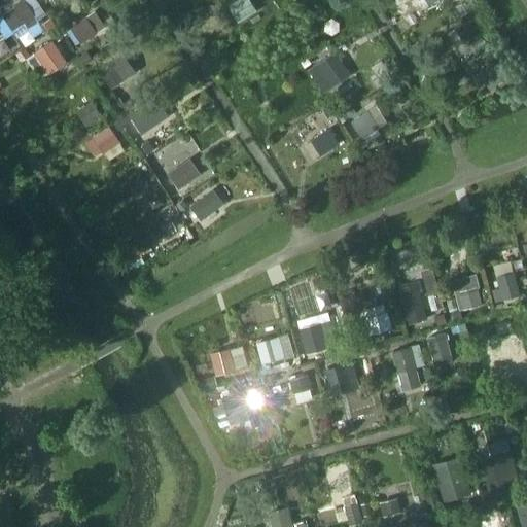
[(255,11),(248,0),(236,0),(227,5),(239,22),(255,11)]
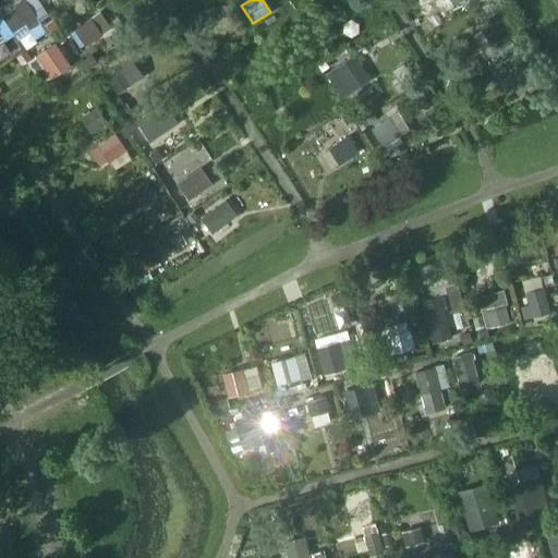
[(24,3),(4,16),(15,32),(34,19),(24,3)]
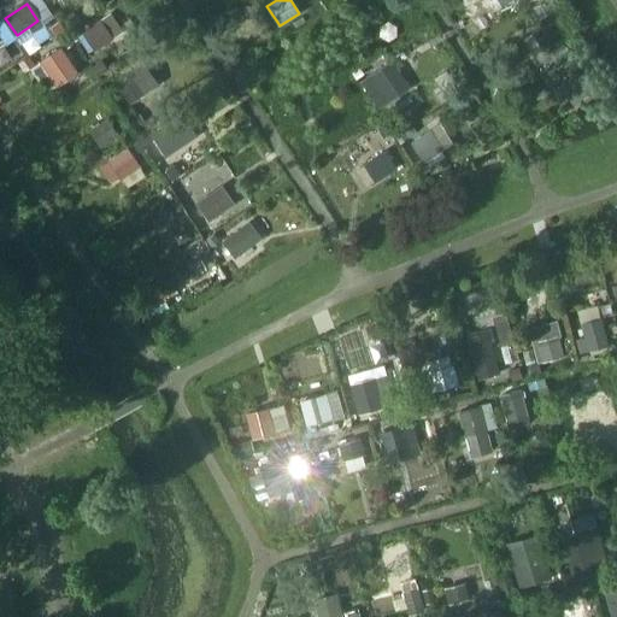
[(112,40),(99,21),(82,31),(94,51),(112,40)]
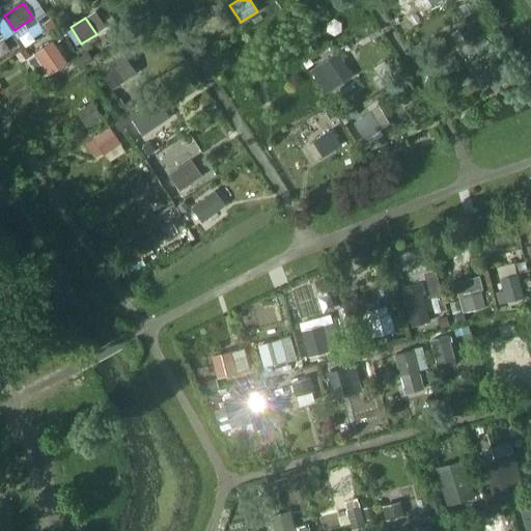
[(65,61),(51,40),(34,53),(48,73),(65,61)]
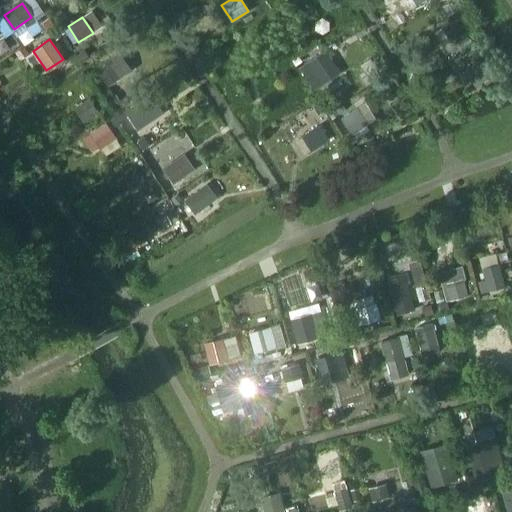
[(332,65),(323,51),(306,62),(315,76),(332,65)]
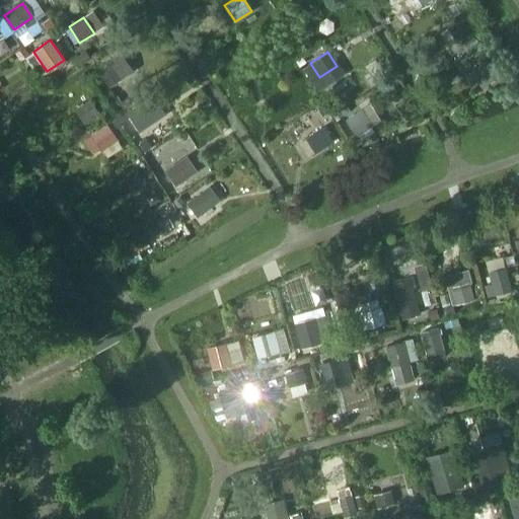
[(123,76),(112,58),(95,69),(107,86),(123,76)]
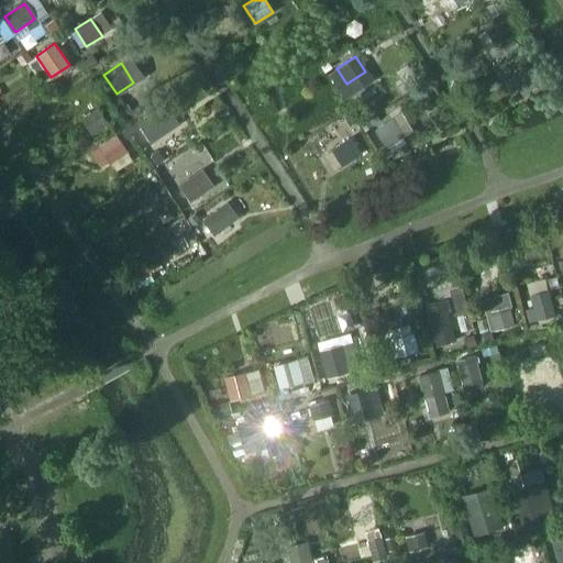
[(542,81),(533,66),(512,77),(521,94),(542,81)]
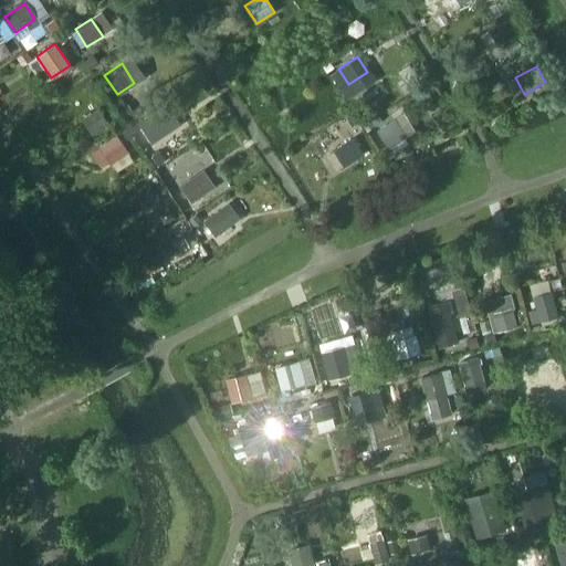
[(107,124),(97,109),(82,119),(92,134),(107,124)]
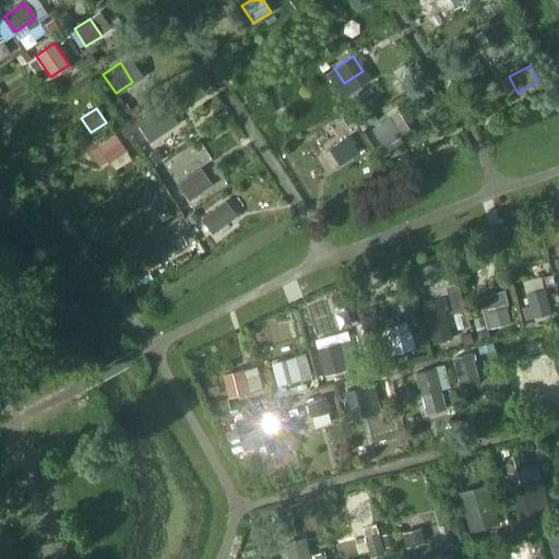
[(157,128),(147,113),(137,120),(146,134),(157,128)]
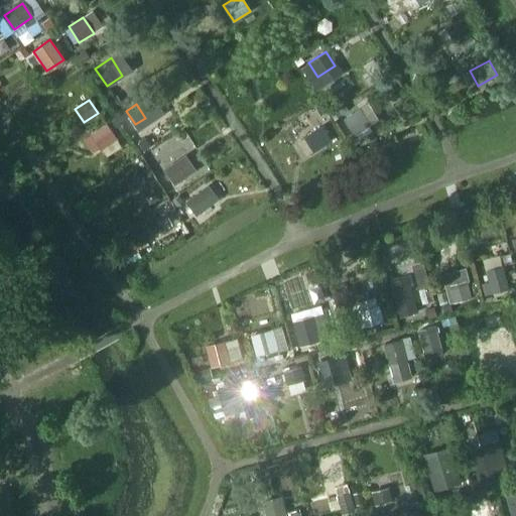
[(378,120),(367,104),(344,118),(354,135),(378,120)]
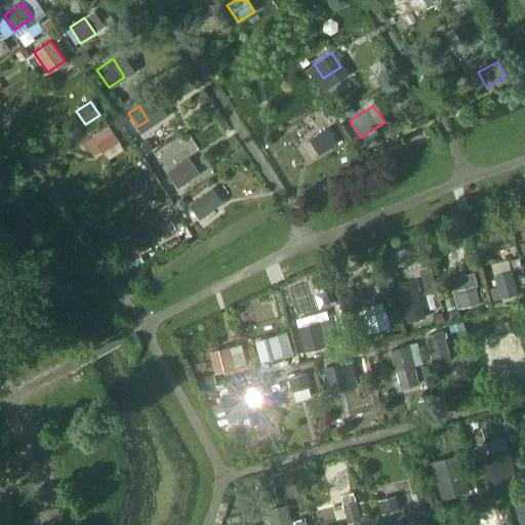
[(117,140),(108,126),(91,136),(102,152),(117,140)]
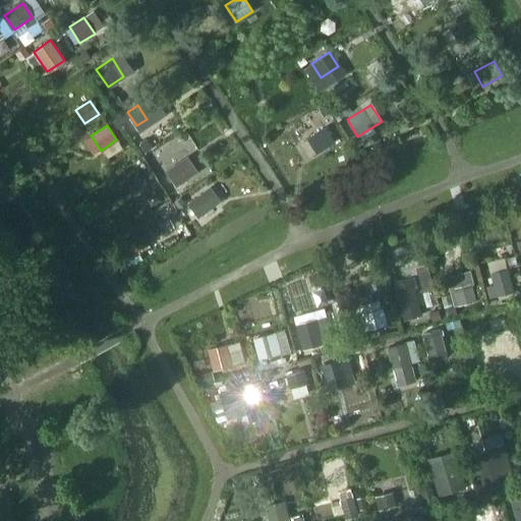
[(335,142),(326,127),(308,138),(317,154),(335,142)]
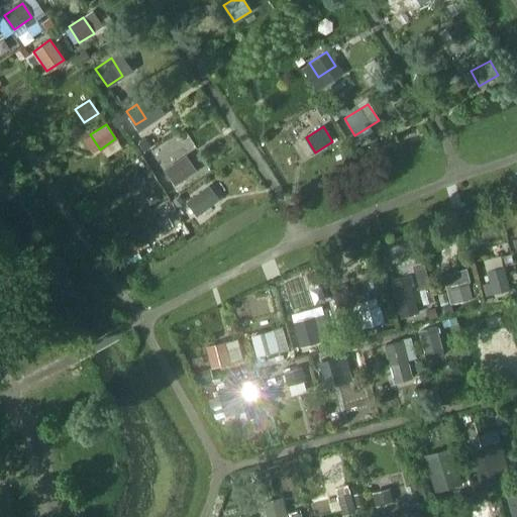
[(195,171),(185,156),(164,169),(175,185),(195,171)]
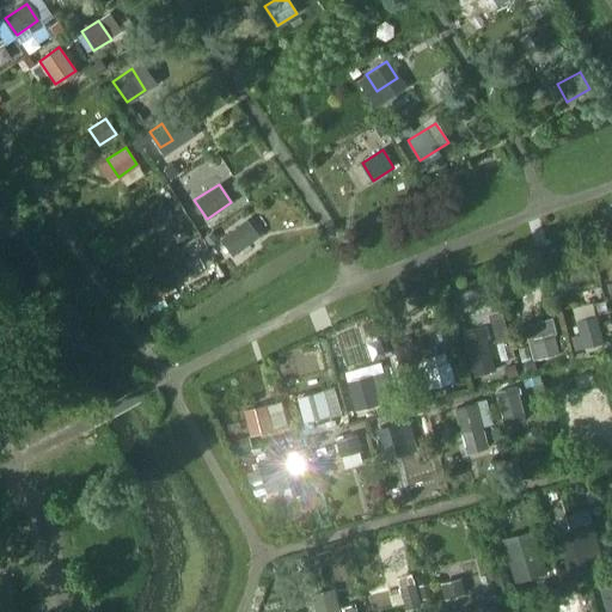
[(172,216),(161,201),(147,210),(158,226),(172,216)]
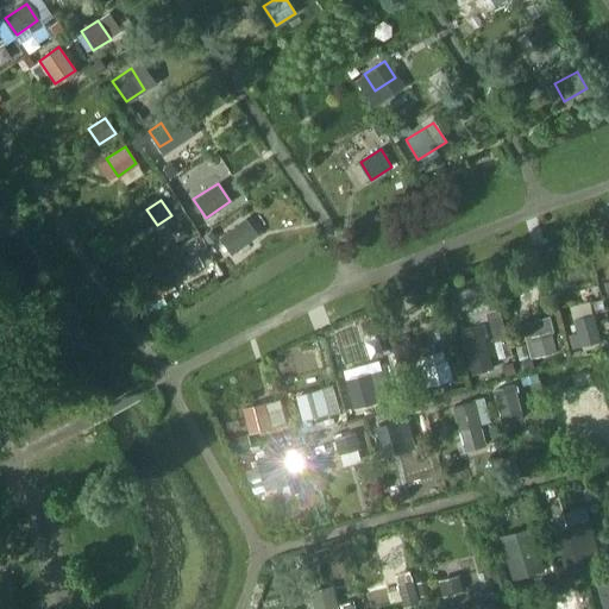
[(249,242),(237,226),(220,238),(232,253),(249,242)]
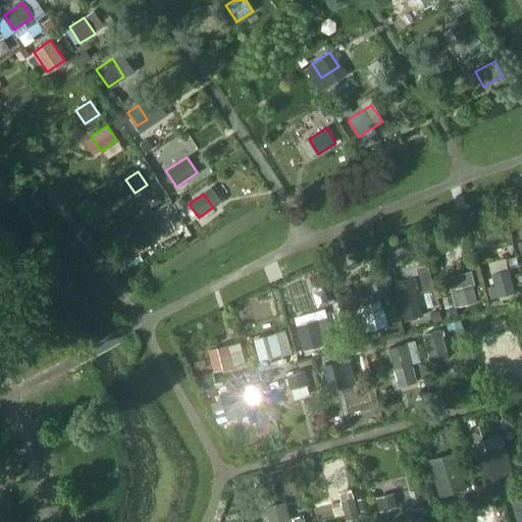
[(177,230),(168,216),(150,227),(159,243),(177,230)]
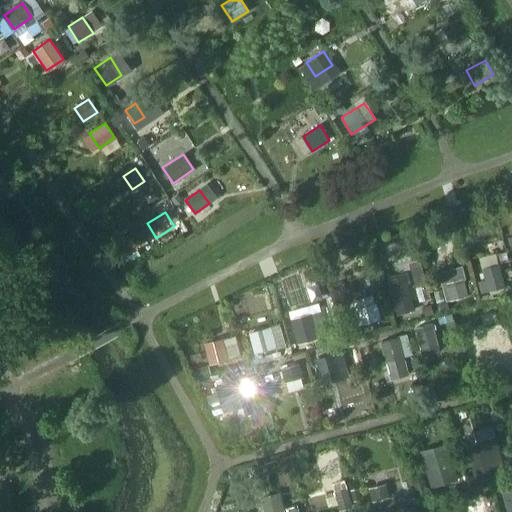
[(503,286),(497,264),(482,268),(485,279),(477,282),(480,292),(503,286)]
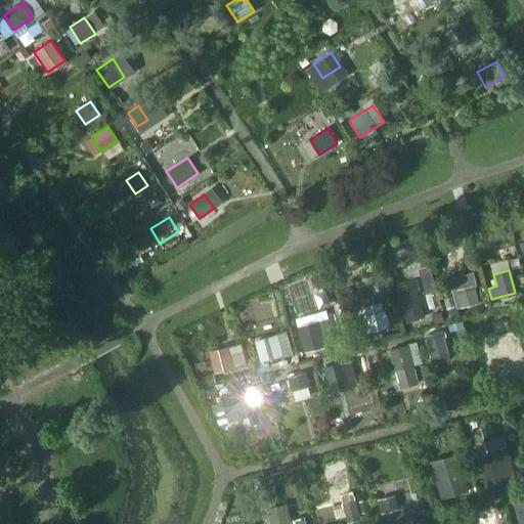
[(423,316),(413,282),(396,287),(406,321),(423,316)]
